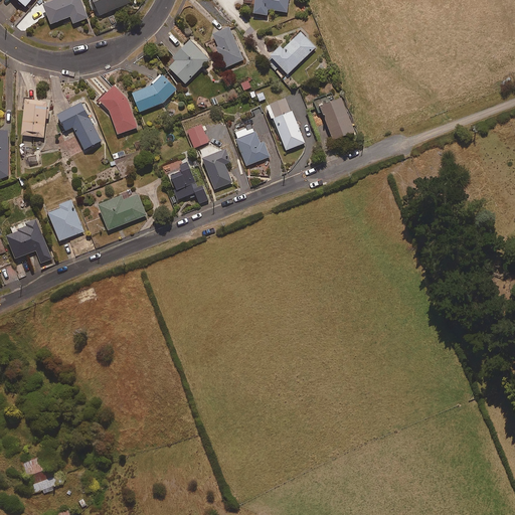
[(15,0),(25,9),(33,0),(15,0)]
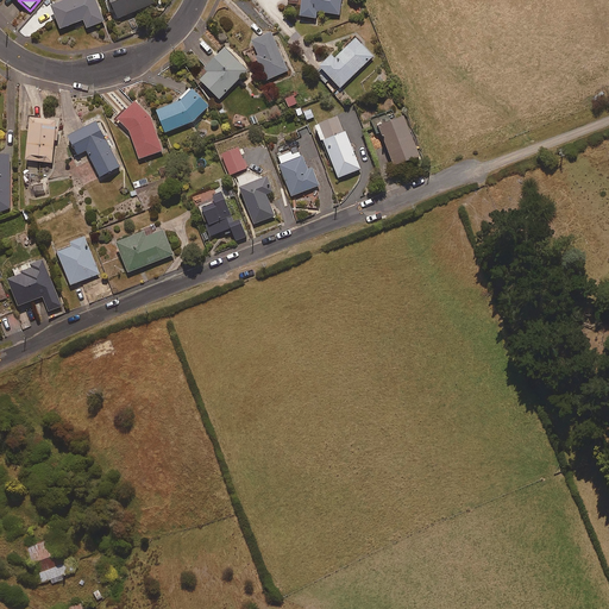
[(88,30),(105,23),(95,0),(73,0),(51,8),(61,31),(85,22),(88,30)]
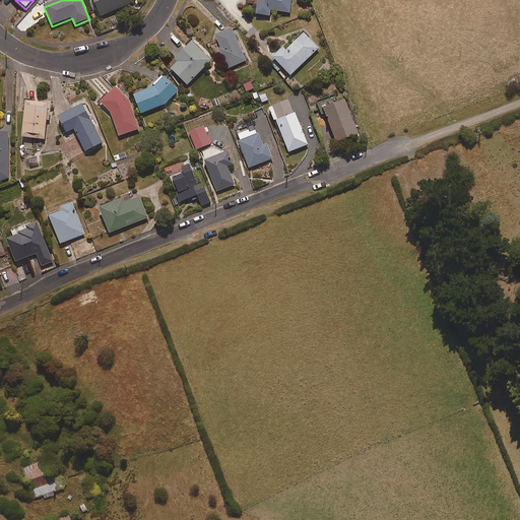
[(130,0),(127,0),(125,1),(124,0),(92,0),(101,17),(132,5),(130,0)]
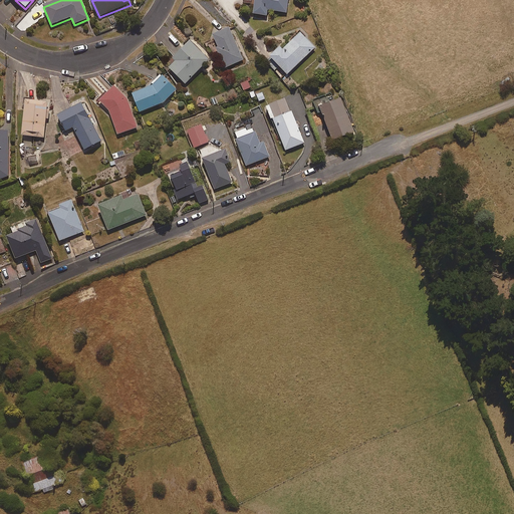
[(287,13),(288,0),(254,0),(253,15),(267,17),(268,11),(287,13)]
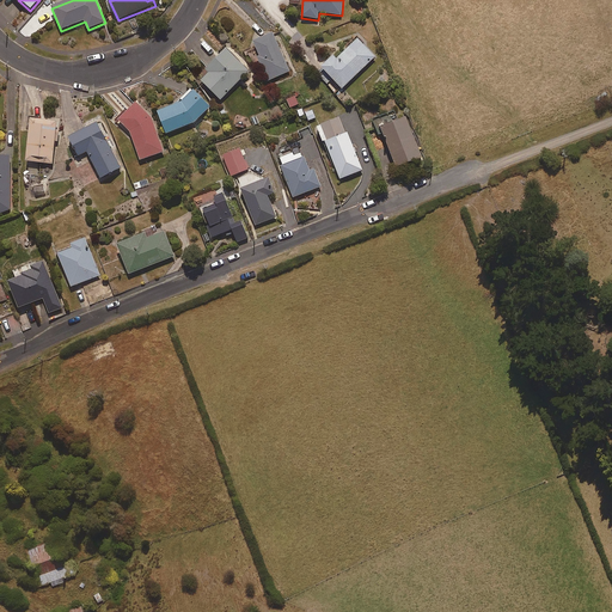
[(289,72),(274,35),(254,43),(259,56),(257,57),(268,83),(289,72)]
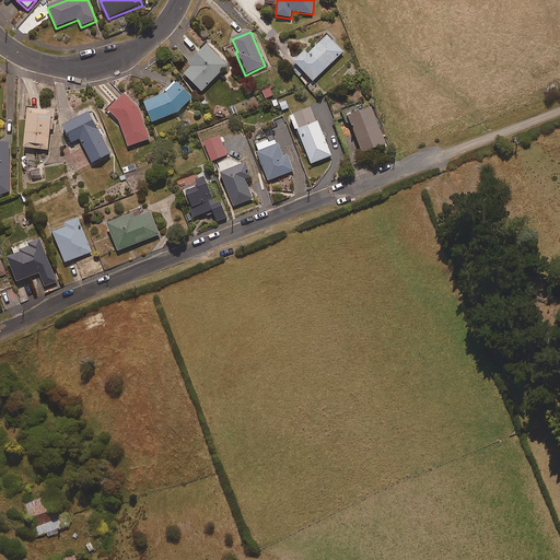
[(313,82),(343,53),(328,37),(308,56),(306,53),(295,63),(313,82)]
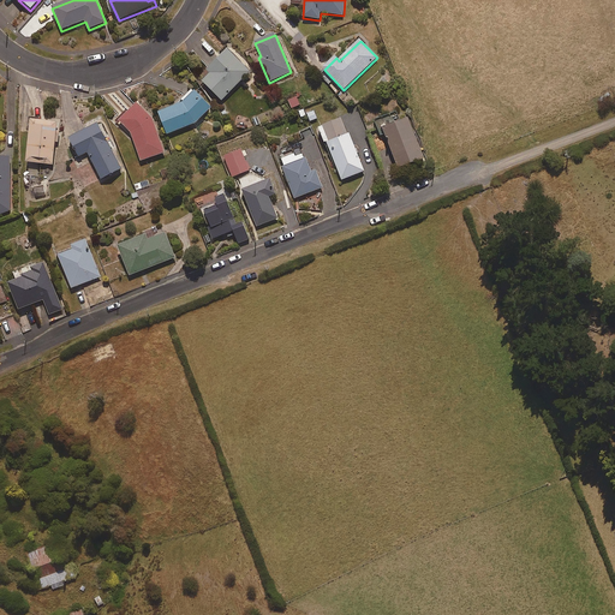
[(250,73),(228,52),(208,71),(212,75),(202,83),(221,102),(250,73)]
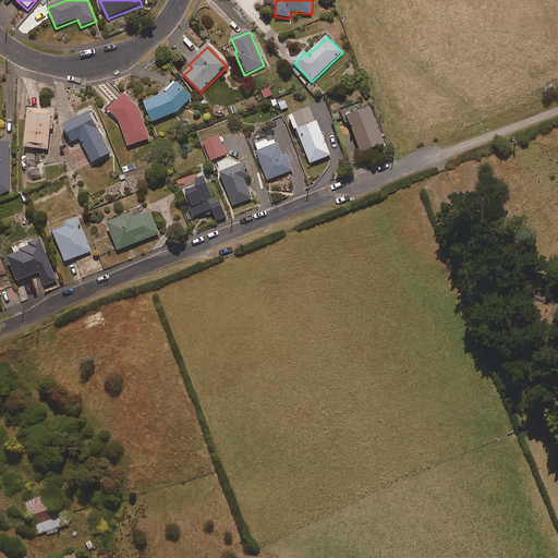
[(192,99),(177,84),(176,85),(174,84),(166,92),(167,93),(165,95),(143,104),(152,122),(179,112),(192,99)]
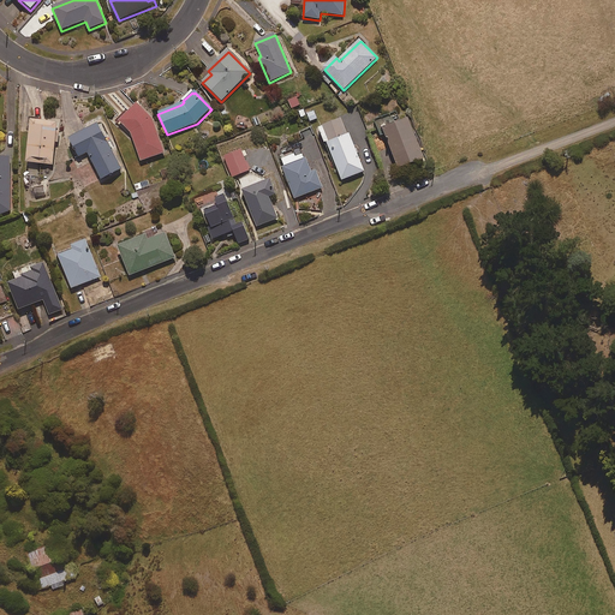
[(291,109),(300,106),(296,96),(287,101),(291,109)]
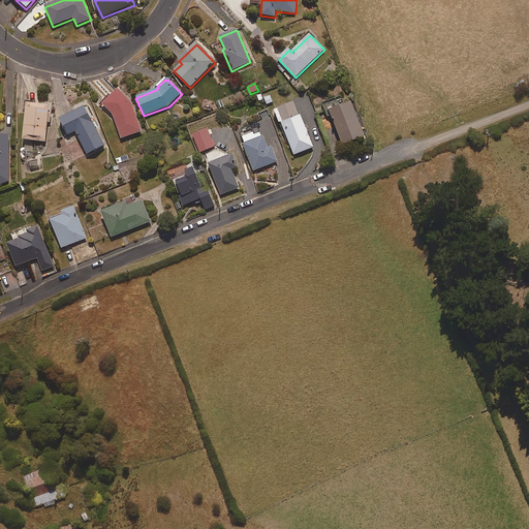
[(192,92),(186,85),(181,90),(187,97),(192,92)]
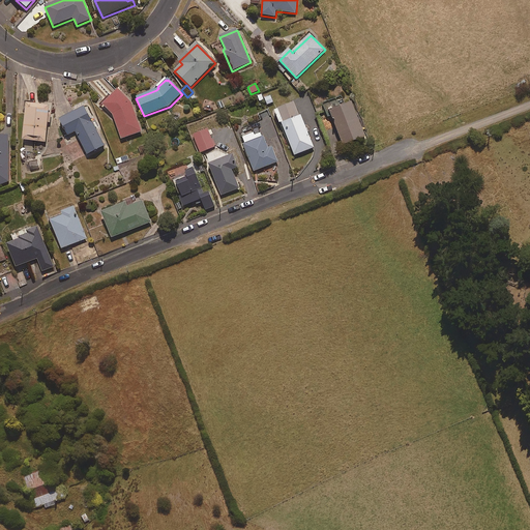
[(142,133),(131,104),(119,91),(102,106),(112,115),(121,140),(142,133)]
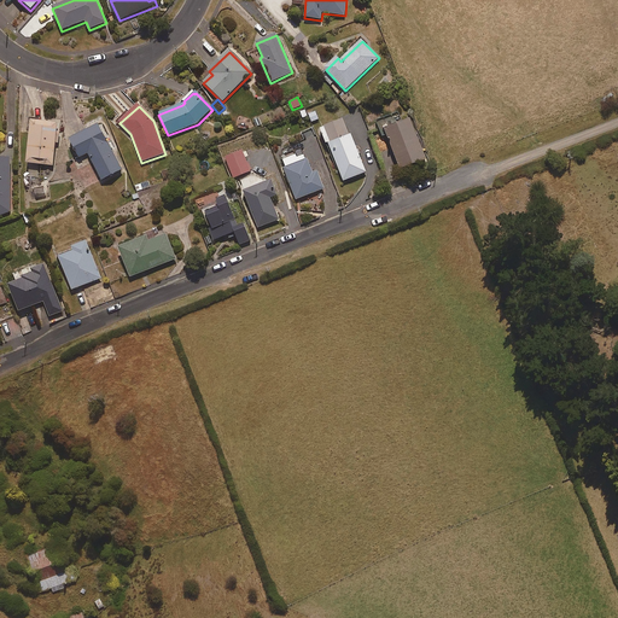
[(233,120),(227,109),(221,114),(227,123),(233,120)]
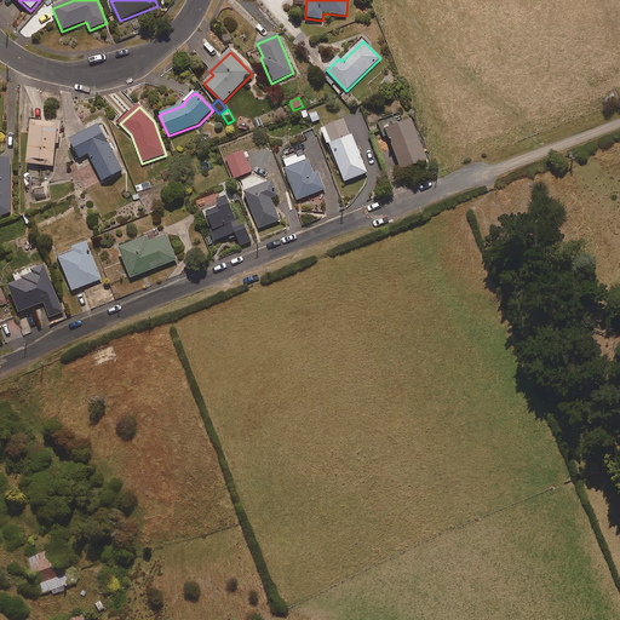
[(316,112),(308,114),(311,125),(321,121),(316,112)]
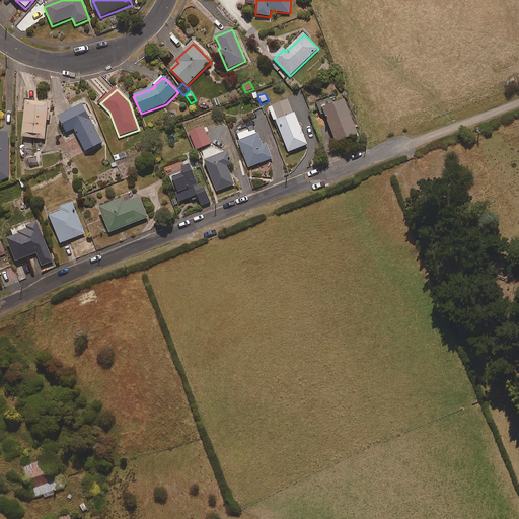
[(359,135),(345,101),(323,110),(337,144),(359,135)]
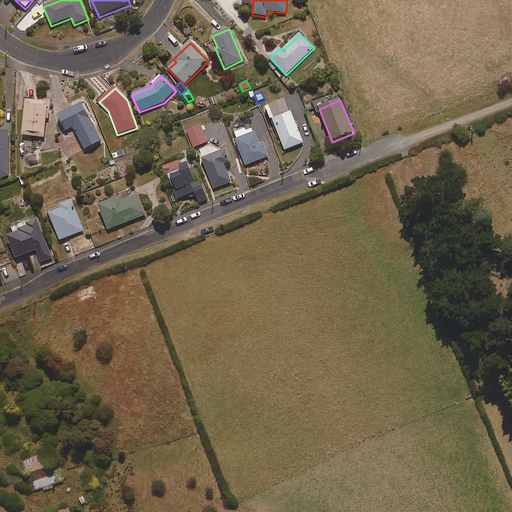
[(289,113),(284,101),(270,107),(275,119),(272,120),(285,150),(303,143),(291,112),(289,113)]
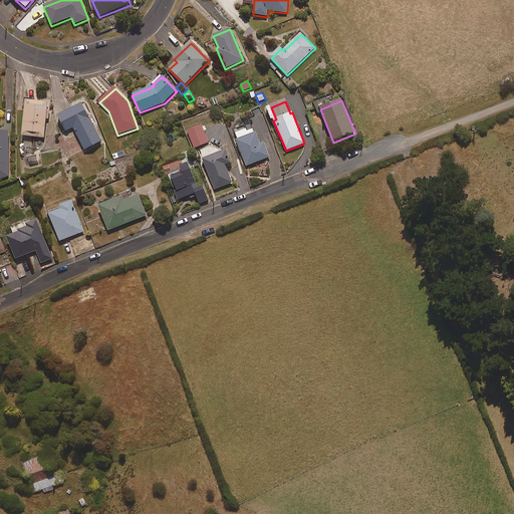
[(29,138),(44,139),(44,138),(47,103),(25,102),(23,136),(29,137),(29,138)]
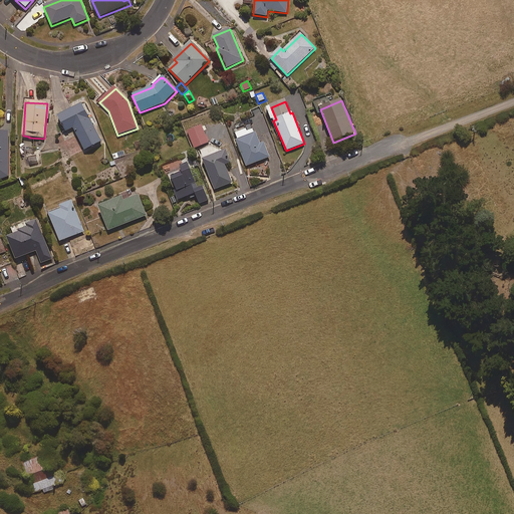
[(85,151),(101,143),(81,104),(58,117),(66,133),(73,129),(85,151)]
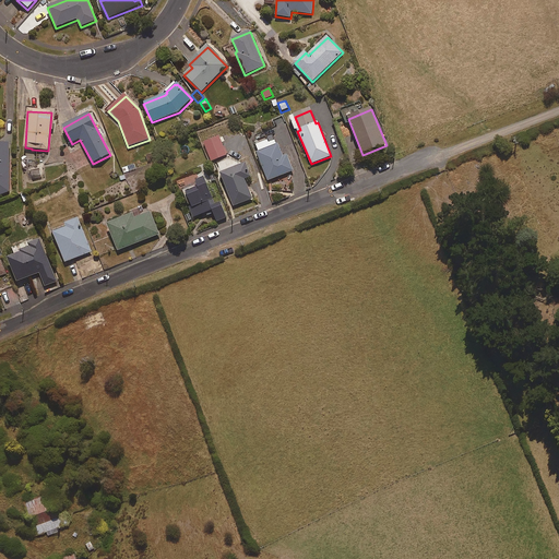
[(211,162),(226,156),(219,138),(204,143),(211,162)]
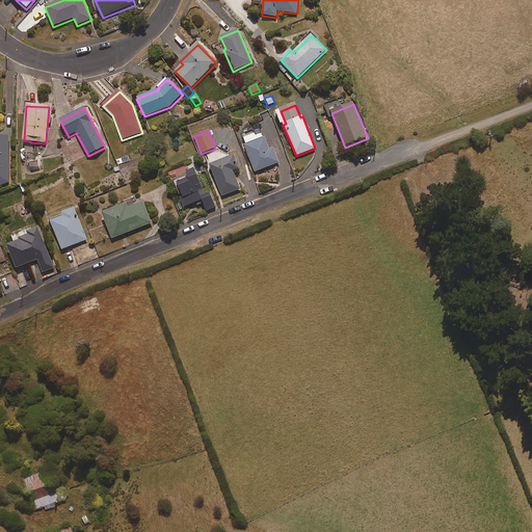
[(265,138),(264,139),(261,133),(242,139),(255,173),(280,163),(273,149),(269,150),(265,138)]
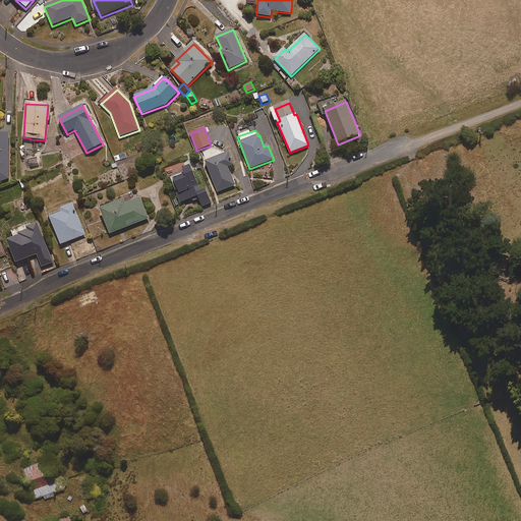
[(152,148),(149,139),(134,145),(137,153),(152,148)]
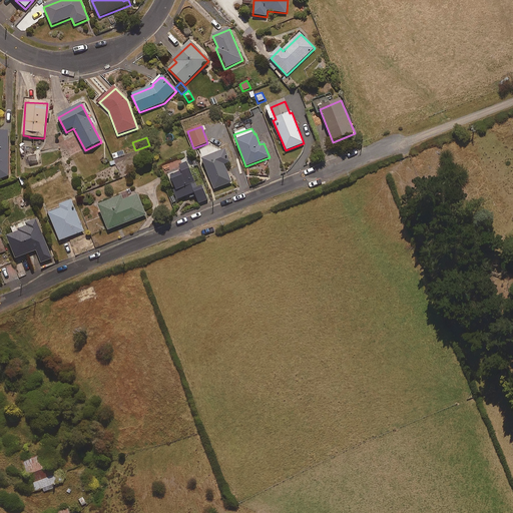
[(224,166),(230,163),(225,151),(201,160),(213,189),(231,182),(224,166)]
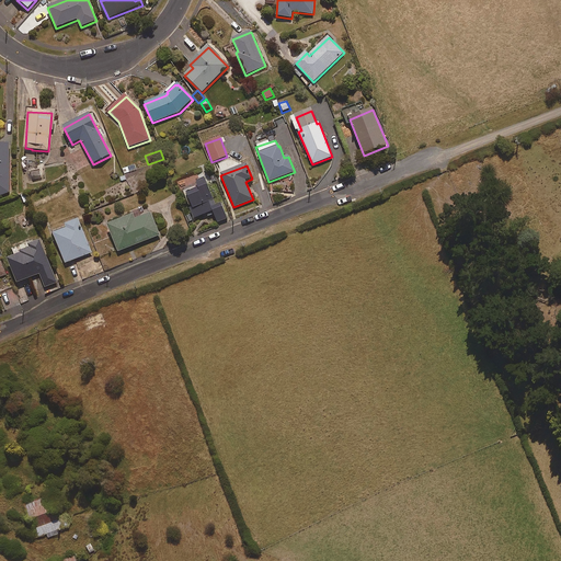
[(194,219),(213,212),(217,224),(227,219),(221,205),(216,207),(206,182),(183,191),(194,219)]
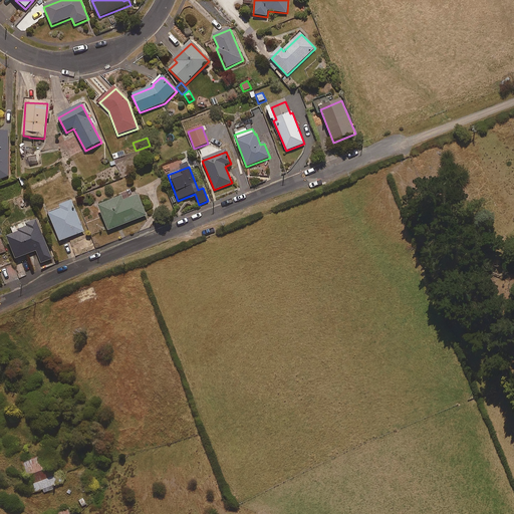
[(108,232),(147,216),(139,196),(124,202),(122,198),(98,208),(108,232)]
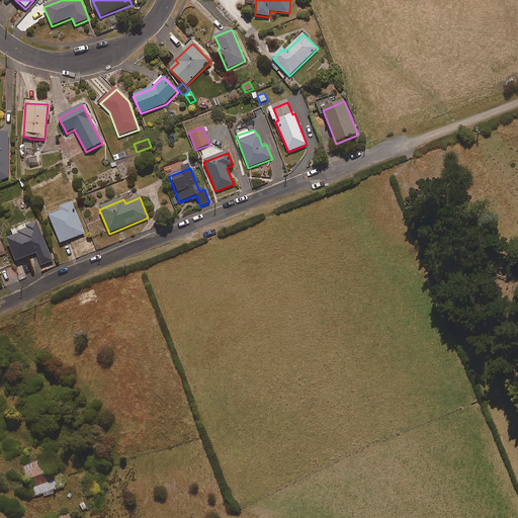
[(61,244),(85,234),(72,203),(48,213),(61,244)]
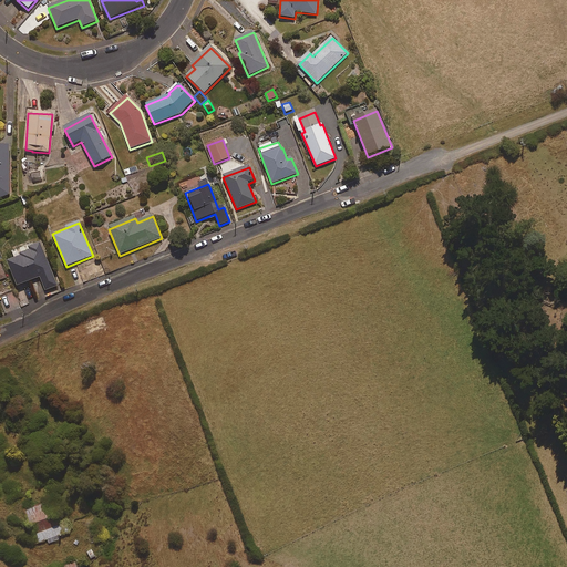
[(45,291),(58,286),(40,243),(28,248),(30,254),(7,264),(17,287),(40,278),(45,291)]
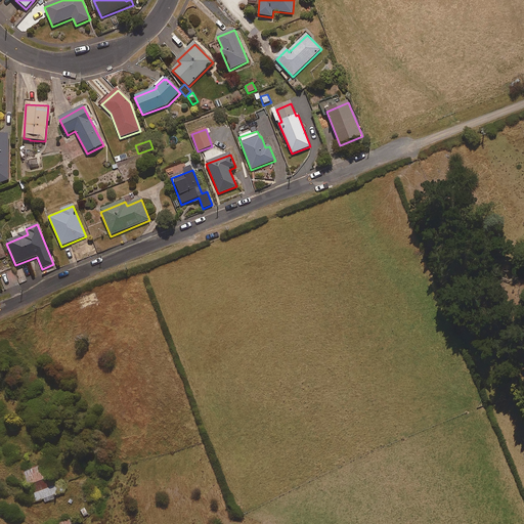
[(56,495),(64,492),(52,460),(24,470),(35,503),(44,499),(45,503),(57,498),(56,495)]
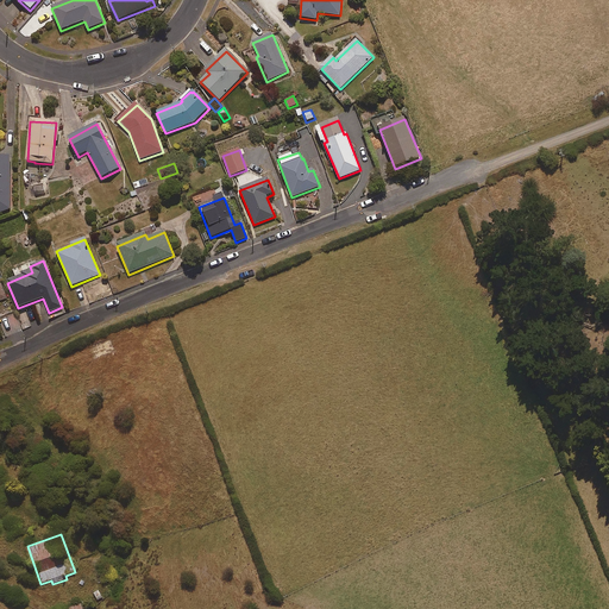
All buildings are outlined.
